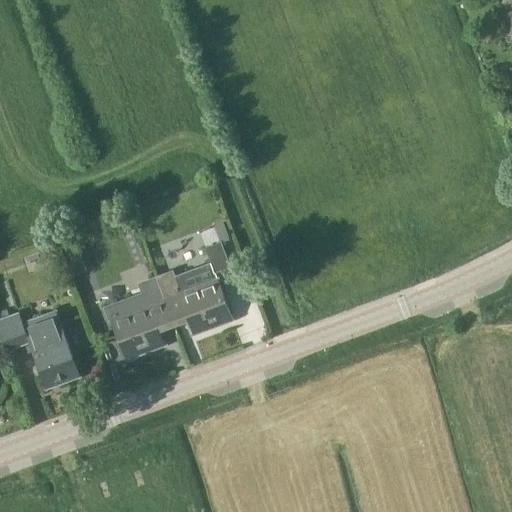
[(511,10),(503,15),(503,16),(492,22),(496,31),(508,26),(508,28),(511,26),(511,10)]
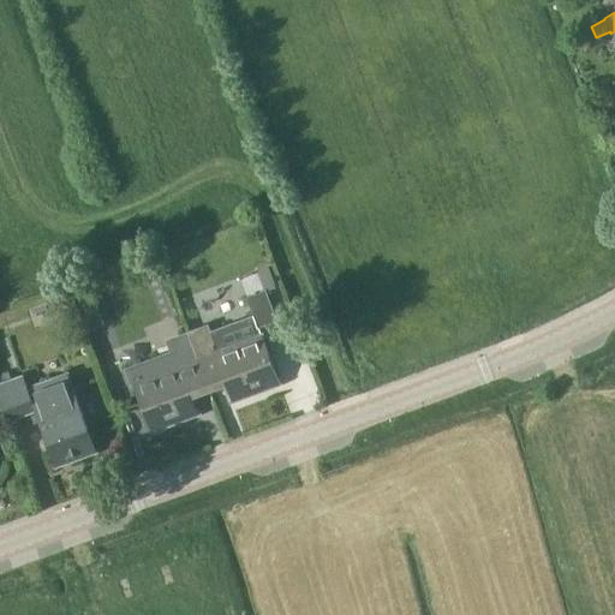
[(248,297),(245,297),(252,315),(254,318),(257,328),(258,327),(278,321),(267,292),(266,290),(249,296),(248,296),(248,297)]
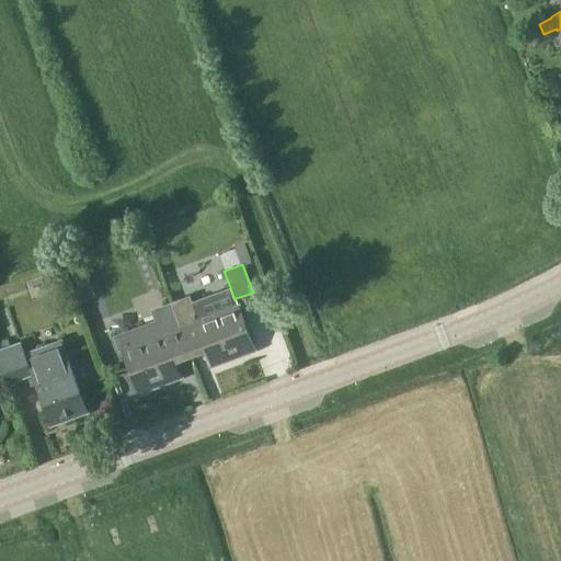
[(88,277),(83,266),(70,271),(75,283),(88,277)]
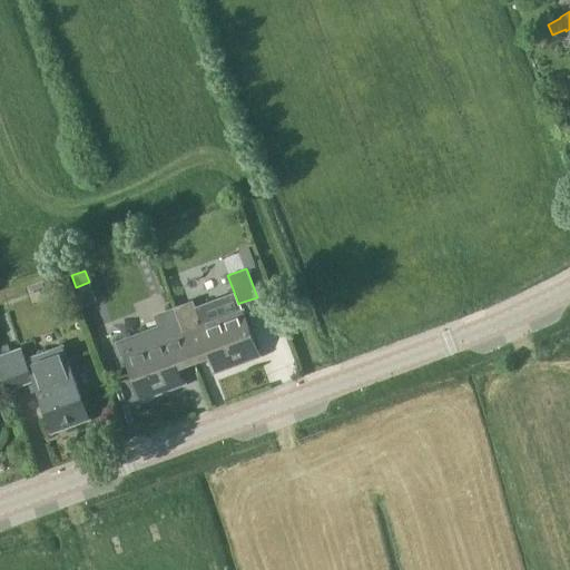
[(174,307),(173,307),(174,311),(180,330),(193,362),(207,356),(215,375),(259,359),(241,310),(203,323),(202,320),(197,308),(196,306),(195,302),(194,300),(193,300),(174,307)]
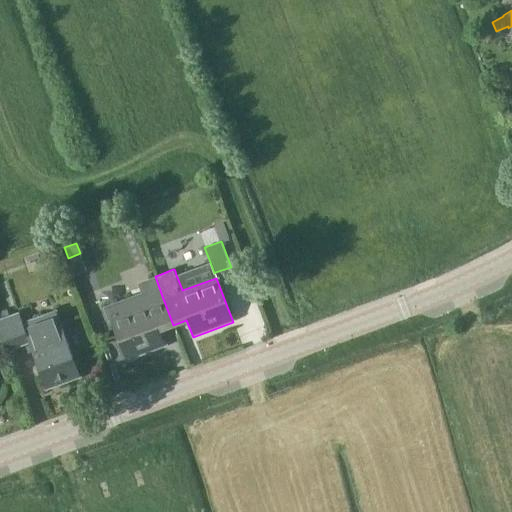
[(145,294),(106,309),(109,317),(126,362),(165,347),(159,330),(173,325),(162,296),(156,279),(141,285),(145,294)]
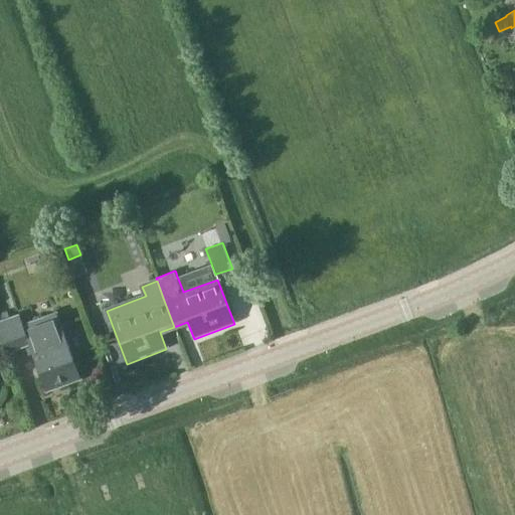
[(0,320),(9,317),(7,311),(0,313),(0,320)]
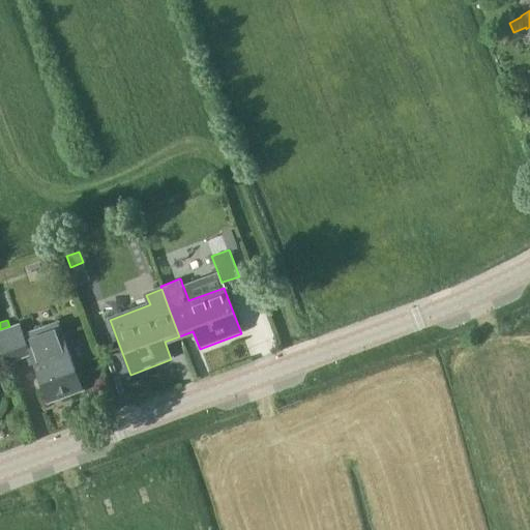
[(56,321),(24,333),(24,334),(28,345),(31,354),(29,355),(47,401),(82,388),(56,321)]
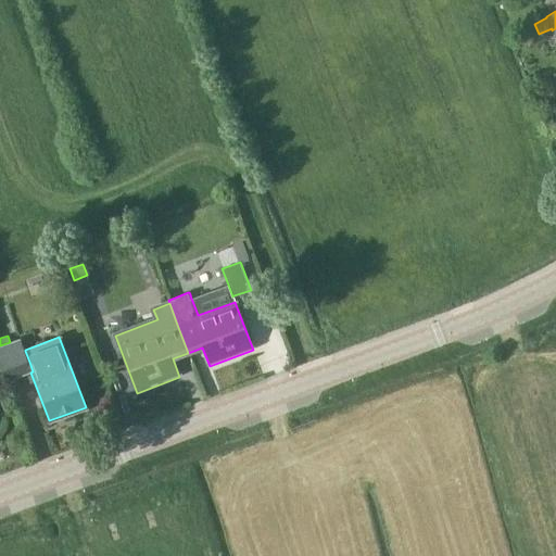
[(0,345),(0,357),(0,359),(14,355),(25,351),(25,350),(21,338),(10,342),(0,345)]
